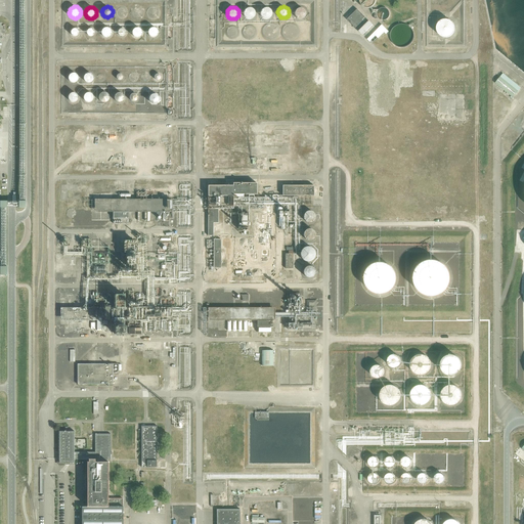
[(256,13),(255,12),(255,10),(254,9),(254,8),(252,7),(251,7),(250,7),(248,7),(246,8),(245,9),(245,10),(244,12),(244,13),(244,15),(245,16),(245,17),(247,17),(247,18),(249,18),(251,18),(252,18),(254,17),(255,16),(255,15),(256,13)]
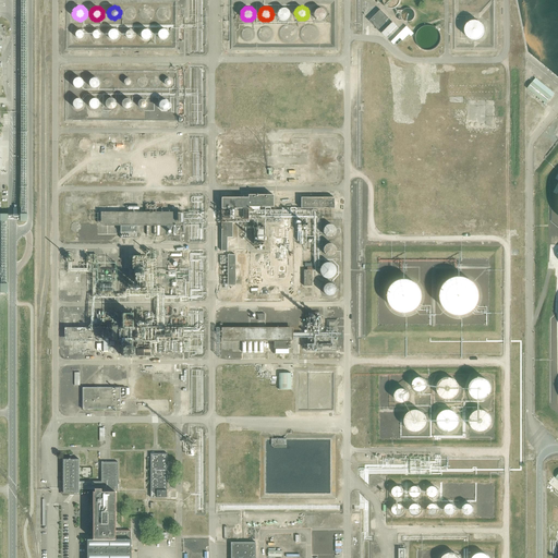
[(290,13),(290,11),(289,10),(289,9),(288,9),(287,8),(284,8),(283,8),(282,8),(280,9),(279,10),(279,11),(278,12),(278,13),(278,14),(279,15),(280,17),(281,19),(283,20),(286,20),(287,19),(288,19),(289,17),(290,15),(290,14),(290,13)]
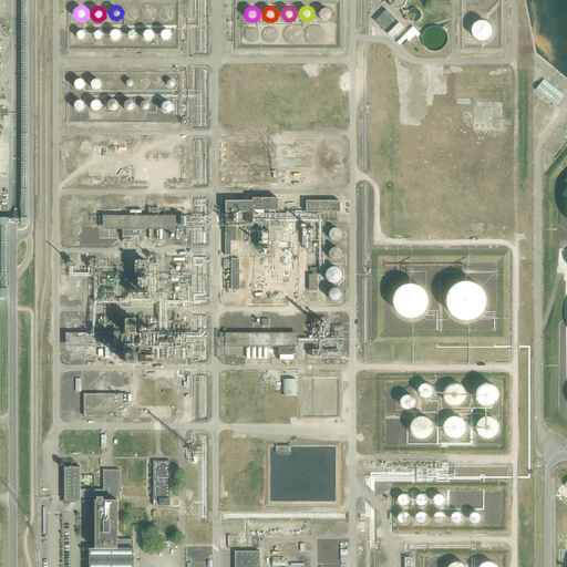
[(331,14),(331,13),(330,11),(329,10),(329,9),(328,8),(326,8),(323,8),(322,8),(321,9),(320,10),(319,11),(319,13),(319,14),(319,16),(319,17),(320,18),(322,19),(323,20),(325,20),(326,20),(327,20),(328,19),(329,18),(330,17),(331,16),(331,14)]
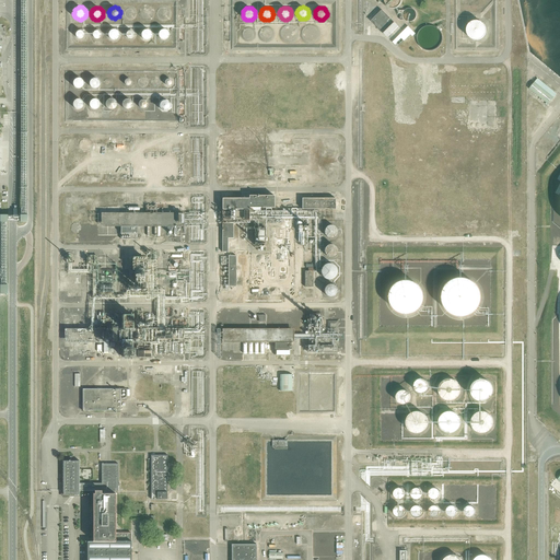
[(407,21),(408,22),(410,22),(412,21),(413,20),(415,19),(416,18),(416,16),(416,15),(416,13),(416,12),(415,11),(413,10),(412,10),(411,9),(410,9),(409,9),(407,9),(405,10),(404,11),(404,12),(403,14),(403,16),(404,18),(404,19),(405,20),(407,21)]
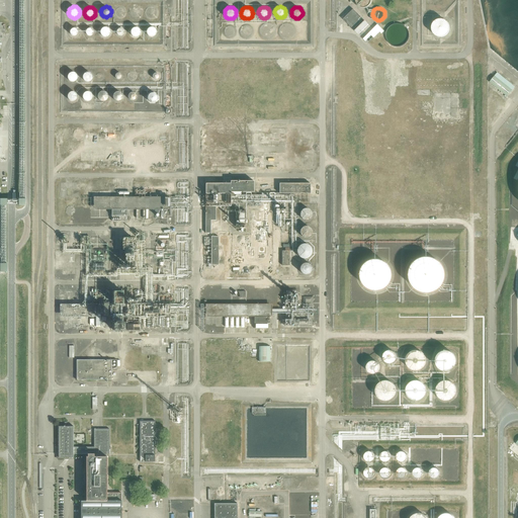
[(347,11),(342,17),(359,34),(369,25),(353,9),(349,13),(347,11)]
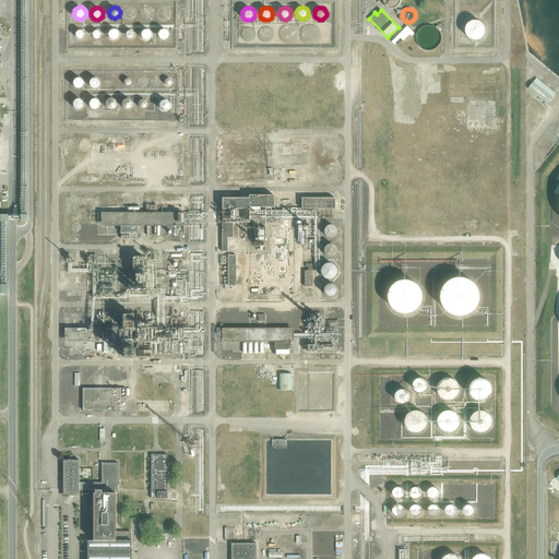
[(486,31),(486,28),(486,26),(485,25),(484,24),(482,22),(480,21),(477,21),(476,21),(474,21),(472,22),(471,23),(470,24),(468,25),(467,27),(466,28),(466,31),(466,32),(467,34),(468,36),(470,37),(471,38),(472,39),(474,39),(476,40),(477,40),(480,39),(482,38),(484,37),(485,36),(486,34),(486,33),(486,31)]
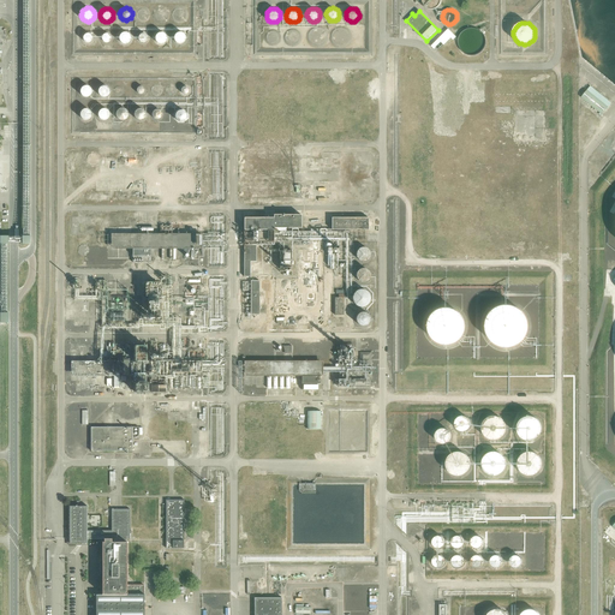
[(131,37),(131,36),(131,35),(130,33),(127,31),(126,31),(125,31),(124,31),(123,31),(120,33),(119,35),(119,37),(119,39),(119,40),(120,41),(121,42),(123,43),(125,43),(126,43),(129,43),(129,42),(131,40),(131,39),(131,37)]
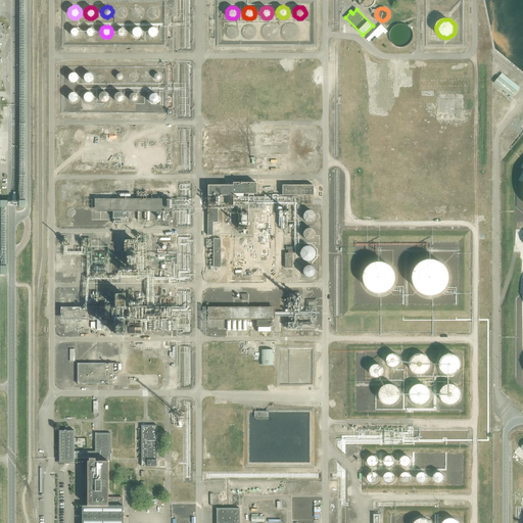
[(142,32),(142,30),(141,28),(139,27),(138,27),(137,27),(136,27),(135,27),(133,28),(132,29),(132,30),(132,32),(132,34),(132,35),(133,35),(134,36),(135,37),(136,37),(138,37),(139,37),(140,36),(141,35),(142,34),(142,33),(142,32)]
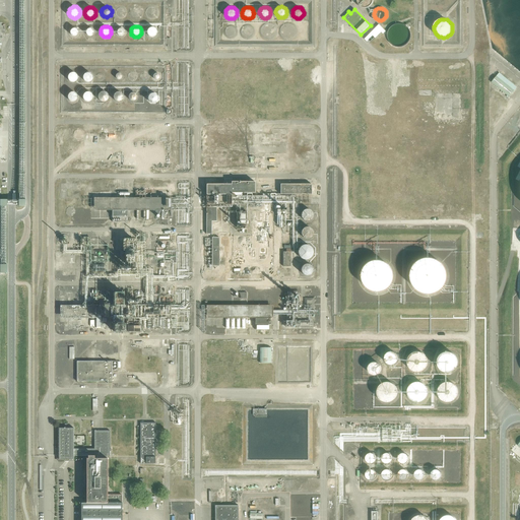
[(157,31),(156,29),(155,27),(154,26),(153,26),(151,26),(150,26),(149,26),(148,27),(147,28),(147,29),(146,31),(146,34),(147,35),(148,35),(148,36),(149,37),(151,37),(153,37),(154,37),(155,36),(156,34),(157,33),(157,31)]
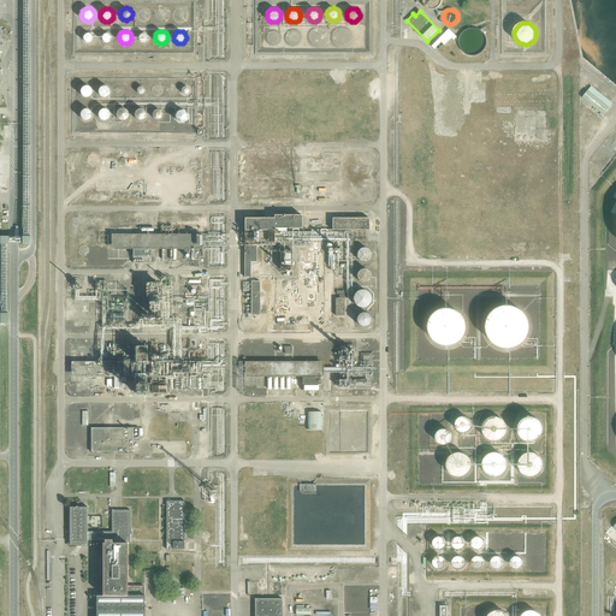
[(92,94),(93,93),(93,90),(92,89),(90,88),(89,87),(88,86),(87,86),(84,87),(83,87),(82,88),(81,90),(81,92),(82,93),(82,95),(83,96),(84,96),(87,98),(88,98),(89,96),(92,95),(92,94)]
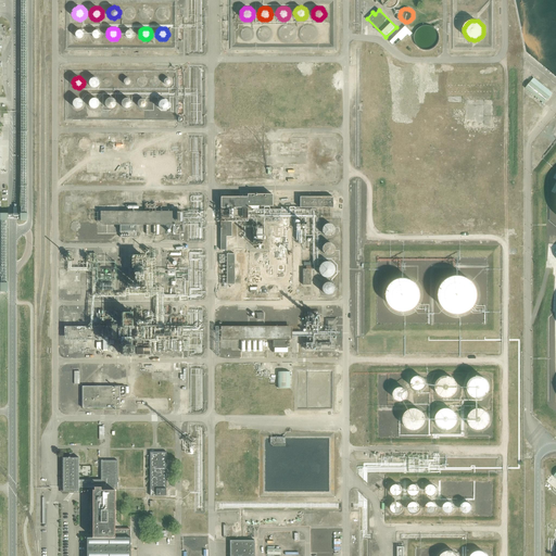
[(99,84),(100,83),(99,80),(99,79),(97,78),(96,77),(95,77),(92,77),(91,78),(90,79),(89,81),(89,83),(89,84),(90,86),(91,87),(92,87),(95,88),(96,87),(98,87),(99,85),(99,84)]
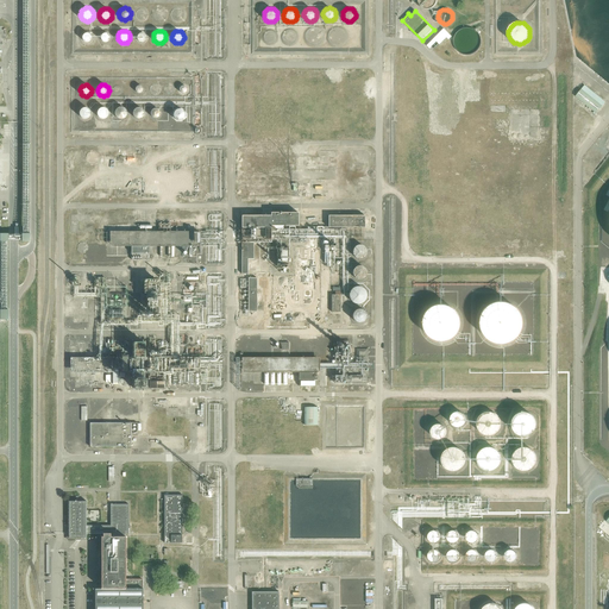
[(606,102),(584,86),(576,96),(596,113),(606,102)]
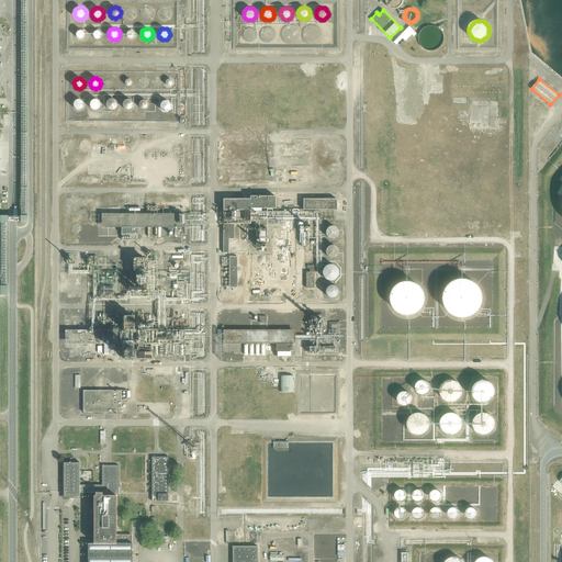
[(83,105),(83,104),(83,102),(82,101),(81,100),(80,99),(79,99),(77,99),(76,99),(75,100),(74,101),(72,102),(72,104),(72,105),(74,107),(74,109),(76,109),(77,110),(78,110),(80,110),(81,109),(82,108),(83,107),(83,105)]
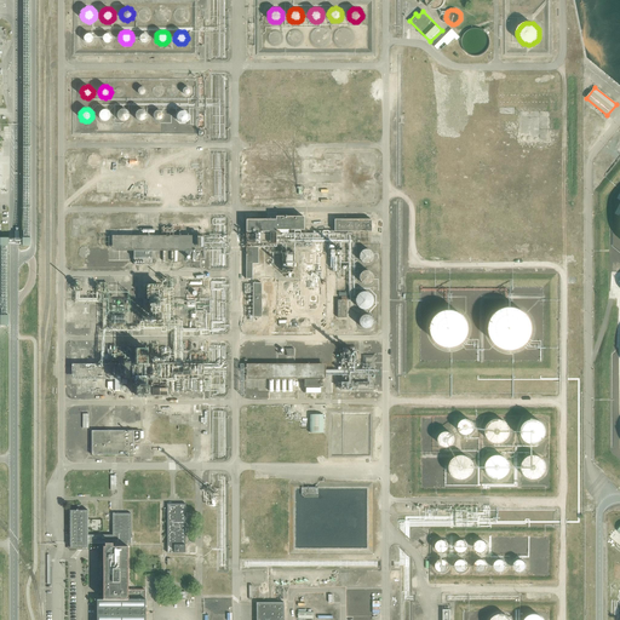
[(109,118),(110,116),(110,114),(109,113),(108,112),(107,110),(105,109),(103,109),(102,110),(101,112),(99,113),(98,114),(99,116),(99,118),(101,119),(102,120),(104,121),(105,121),(108,120),(109,119),(109,118)]
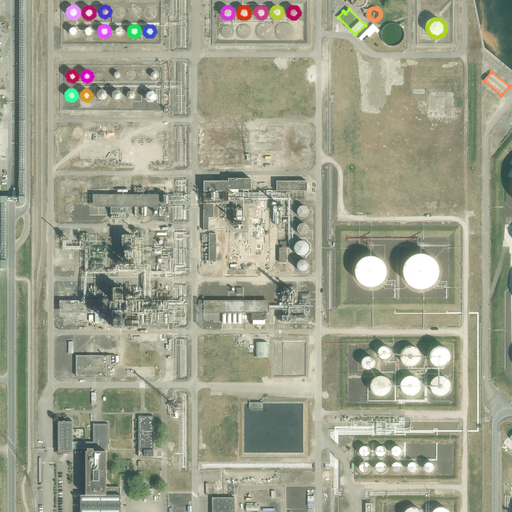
[(105,96),(105,95),(105,94),(105,93),(104,91),(103,91),(102,90),(101,90),(99,90),(98,90),(97,91),(96,92),(95,93),(95,94),(95,95),(95,97),(96,98),(96,99),(98,100),(99,100),(100,100),(101,100),(103,99),(104,99),(104,98),(105,96)]
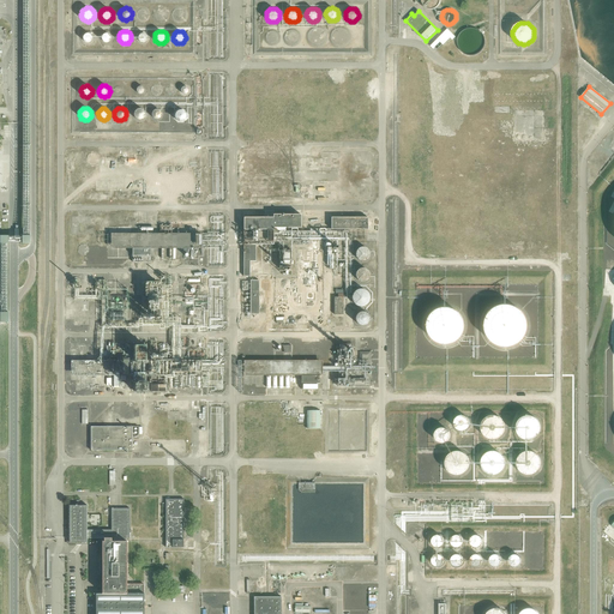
[(144,115),(144,114),(144,113),(143,112),(143,110),(142,109),(139,108),(138,108),(137,108),(136,108),(133,109),(132,110),(132,112),(131,113),(131,114),(132,116),(132,118),(133,119),(134,120),(136,120),(138,120),(139,120),(140,120),(142,119),(143,118),(144,115)]
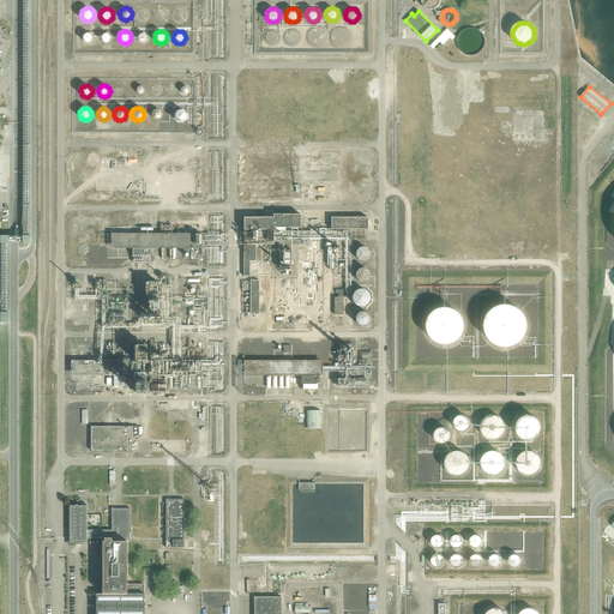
[(186,116),(187,115),(186,114),(186,113),(186,112),(185,112),(184,110),(184,109),(182,109),(181,109),(180,109),(179,109),(178,110),(176,110),(175,112),(175,113),(174,114),(174,115),(174,116),(174,118),(175,119),(176,120),(178,121),(179,121),(180,121),(181,121),(182,121),(184,120),(185,120),(186,119),(186,118),(186,116)]
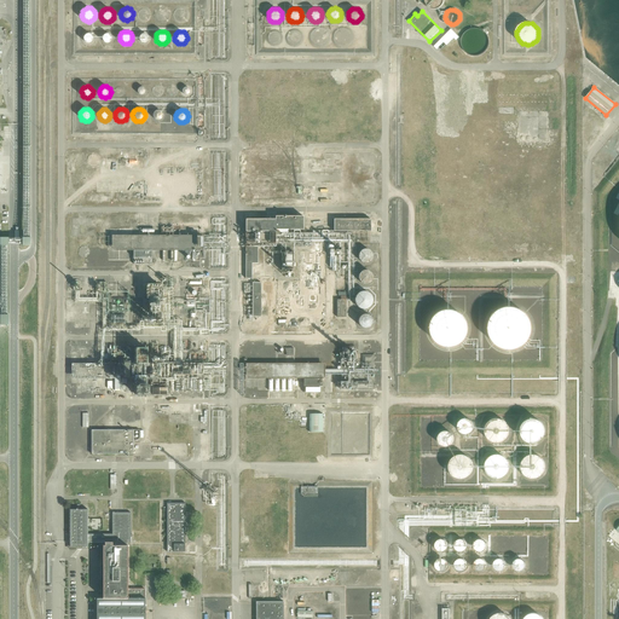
[(293,171),(289,152),(283,149),(282,146),(277,148),(273,154),(273,148),(268,151),(272,152),(259,155),(254,165),(253,165),(254,171),(250,172),(254,173),(255,177),(256,177),(259,187),(265,186),(266,187),(271,190),(272,185),(283,184),(287,190),(290,192),(294,191),(299,180),(293,172),(293,171)]
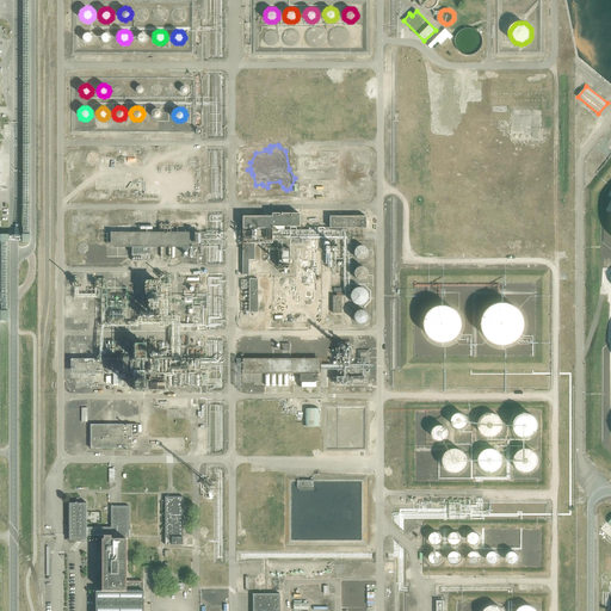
[(298,227),(298,214),(271,214),(271,216),(242,216),(242,228),(272,228),(272,227),(298,227)]
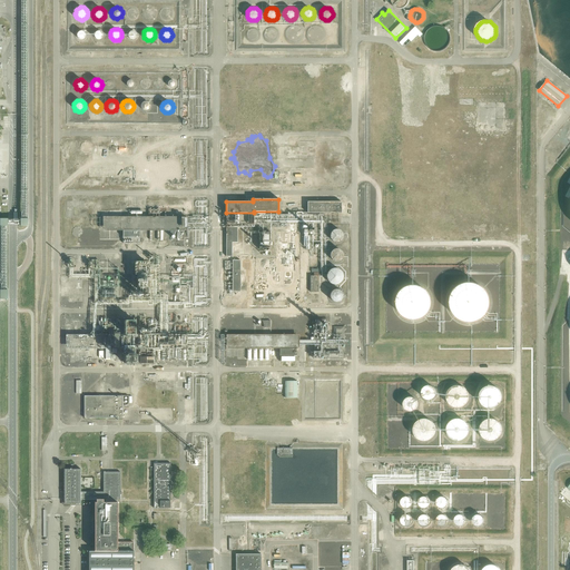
[(341,213),(341,202),(307,202),(307,213),(341,213)]
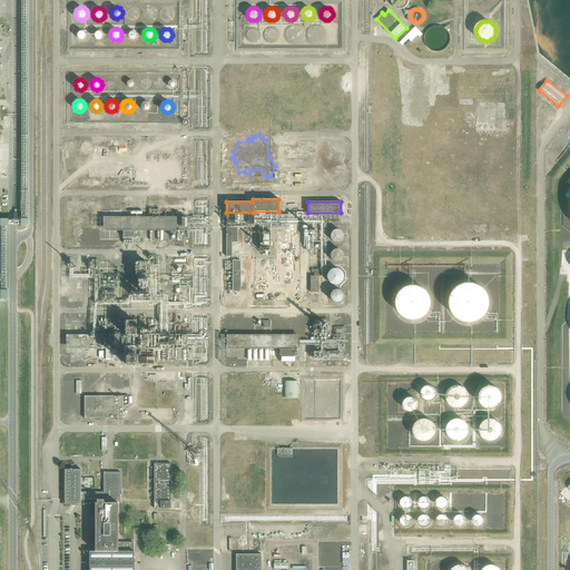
[(232,256),(232,247),(232,243),(237,243),(237,227),(226,227),(226,256),(232,256)]
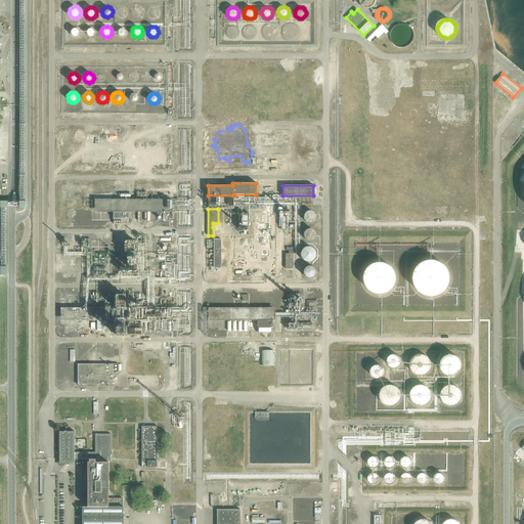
[(315,216),(315,215),(315,214),(314,212),(312,210),(310,210),(308,210),(307,210),(305,212),(304,213),(304,215),(304,217),(304,218),(305,220),(306,221),(307,221),(309,222),(310,222),(311,221),(313,221),(313,220),(315,218),(315,217),(315,216)]
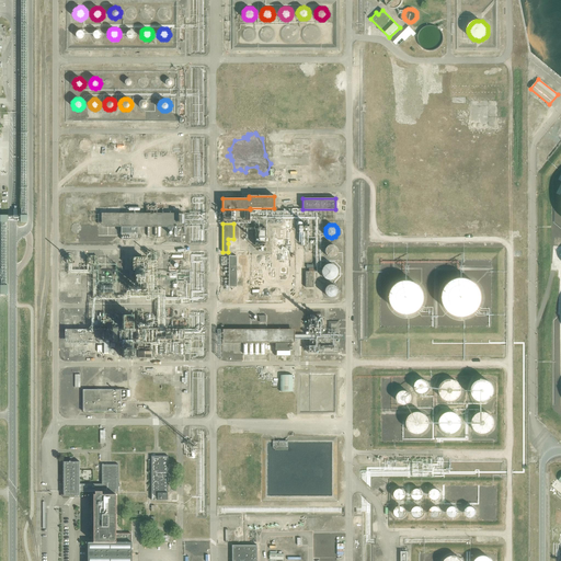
[(138,227),(121,227),(121,240),(138,240),(138,227)]
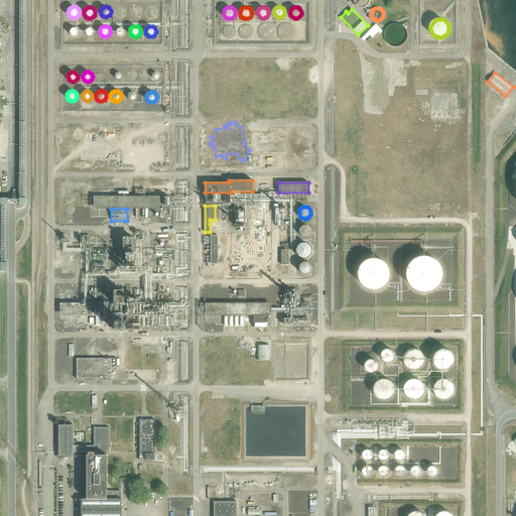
[(310,231),(310,229),(310,228),(309,227),(308,226),(306,225),(305,225),(304,225),(303,225),(302,225),(301,226),(300,226),(299,227),(299,228),(298,229),(298,231),(299,233),(299,234),(300,235),(302,236),(303,236),(304,236),(305,236),(306,236),(308,235),(310,233),(310,232),(310,231)]
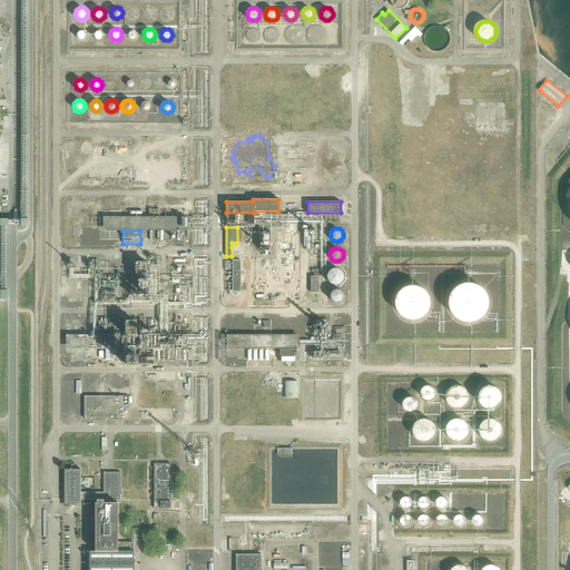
[(148,269),(148,261),(136,261),(135,272),(138,272),(138,266),(141,266),(141,273),(146,273),(146,269),(148,269)]
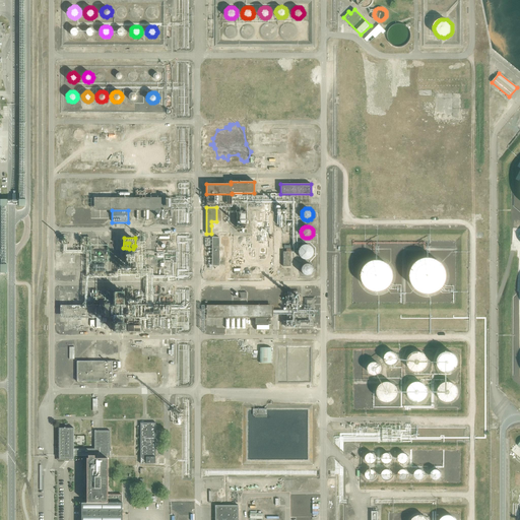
[(313,251),(313,250),(312,248),(312,247),(311,246),(310,245),(308,244),(307,244),(306,244),(304,244),(303,244),(302,245),(300,246),(300,247),(299,249),(298,250),(298,251),(298,253),(299,254),(299,255),(300,256),(302,258),(303,258),(304,259),(306,259),(307,259),(309,258),(310,257),(311,256),(312,255),(312,254),(313,253),(313,251)]
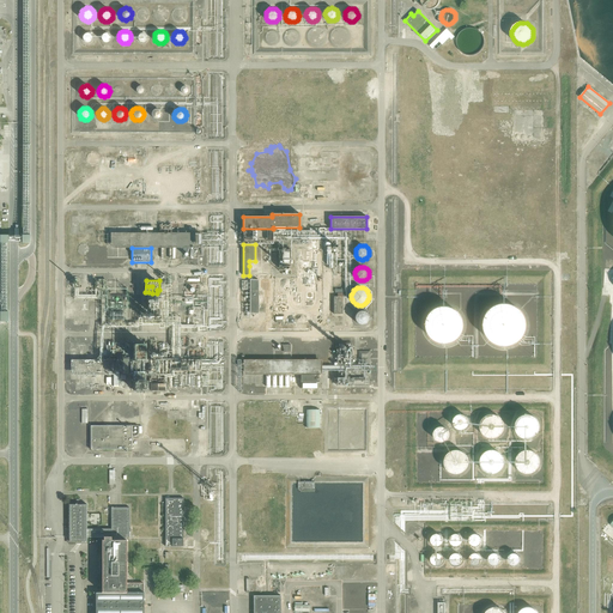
[(487,338),(491,340),(496,343),(501,344),(505,344),(511,343),(515,340),(520,337),(522,333),(523,328),(525,322),(523,317),(522,313),(519,308),(515,305),(510,303),(505,302),(501,302),(495,303),(491,305),(486,309),(484,313),(483,319),(481,323),(483,328),(484,333),(487,338)]
